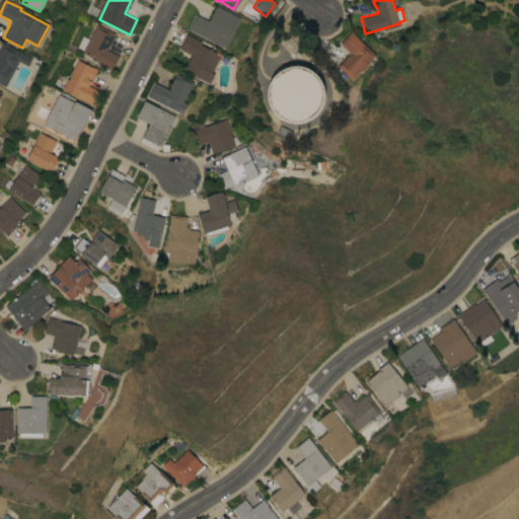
[(224,48),(188,29),(195,14),(208,20),(216,5),(239,17),(224,48)]
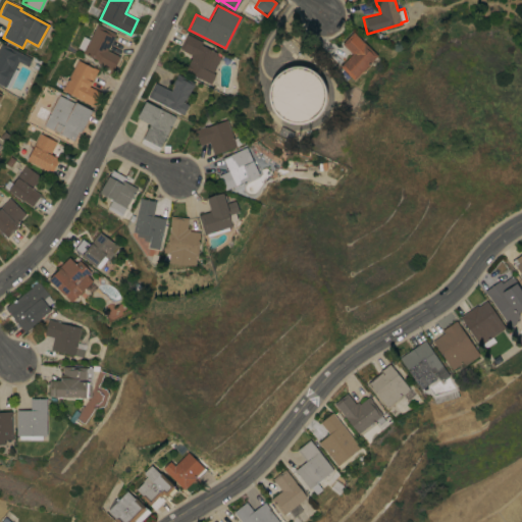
[(107,50),(119,56),(112,70),(97,62),(98,60),(83,52),(84,50),(77,47),(83,36),(89,39),(97,23),(115,33),(107,50)]
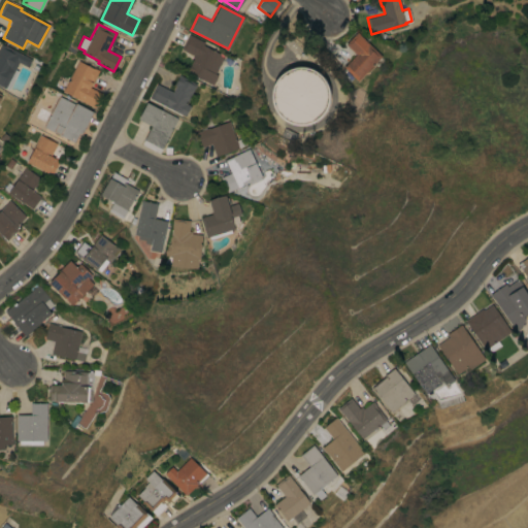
[(382,56),(357,80),(343,67),(356,54),(344,43),(357,31),(382,56)]
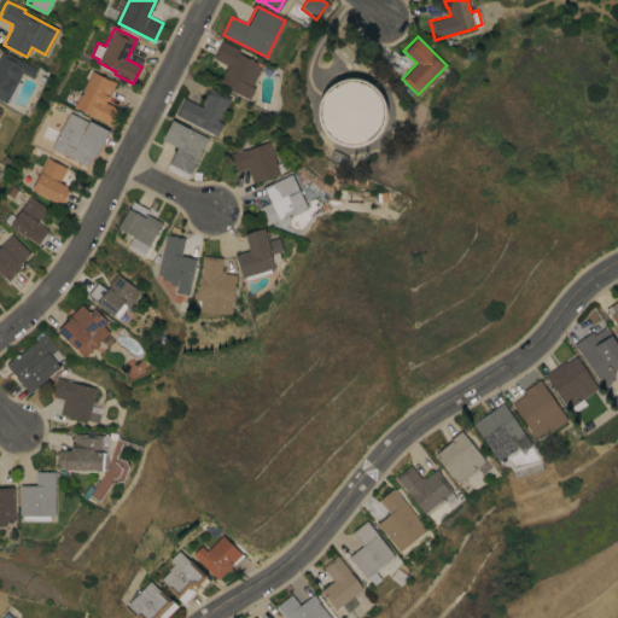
[(221,40),(239,48),(237,52),(256,62),(255,64),(261,66),(251,86),(255,87),(249,99),(219,83),(226,68),(225,68),(226,64),(213,57),(221,40)]
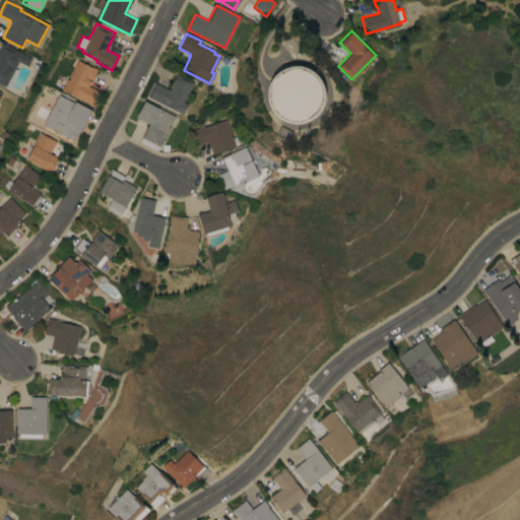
[(5,86),(0,83),(0,44),(1,43),(30,58),(27,65),(18,61),(5,86)]
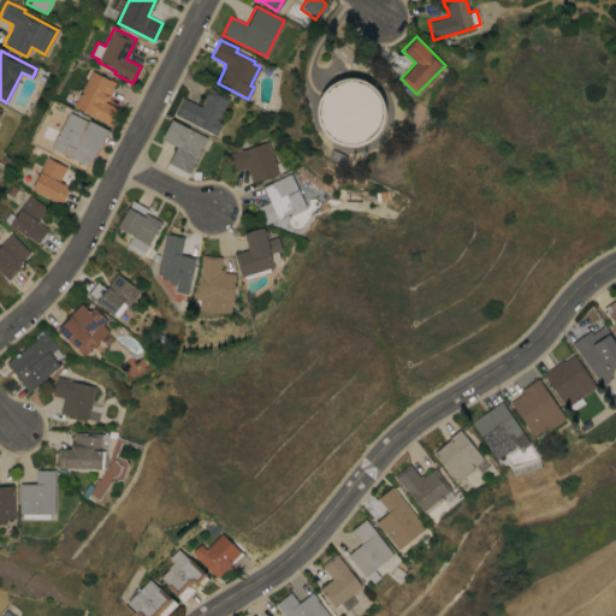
[(110,80),(110,78),(116,82),(105,101),(119,108),(111,125),(73,106),(92,70),(110,80)]
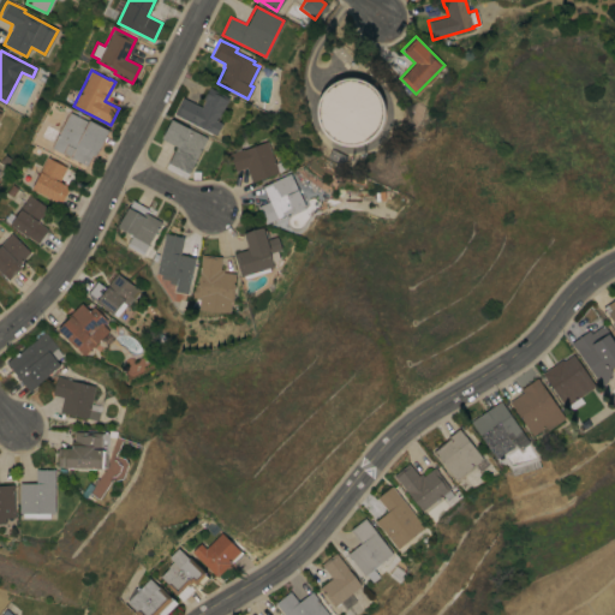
[(342,78),(348,77),(353,77),(358,78),(363,79),(368,82),(371,84),(375,88),(378,93),(381,97),(382,102),(384,107),(384,112),(383,118),(382,123),(380,129),(376,133),(372,137),(368,141),(363,143),(359,144),(354,145),(350,145),(342,144),(338,143),(333,141),(328,137),(326,135),(322,130),(320,125),(318,121),(317,115),(317,111),(317,105),(318,99),(323,90),(327,85),(330,83),(333,82),(336,79),(342,78)]
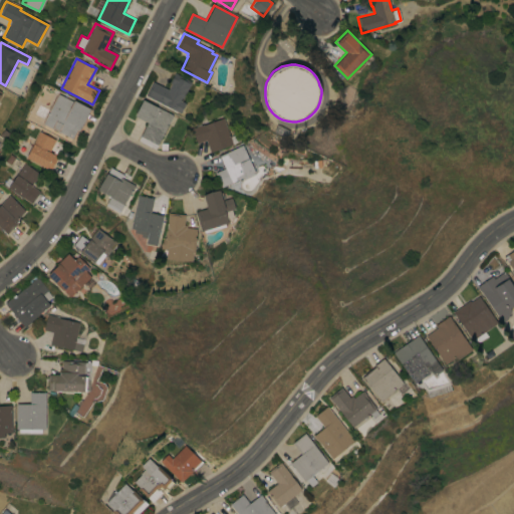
[(145,95),(152,81),(168,89),(171,82),(170,82),(175,72),(191,80),(181,100),(185,102),(180,112),(145,95)]
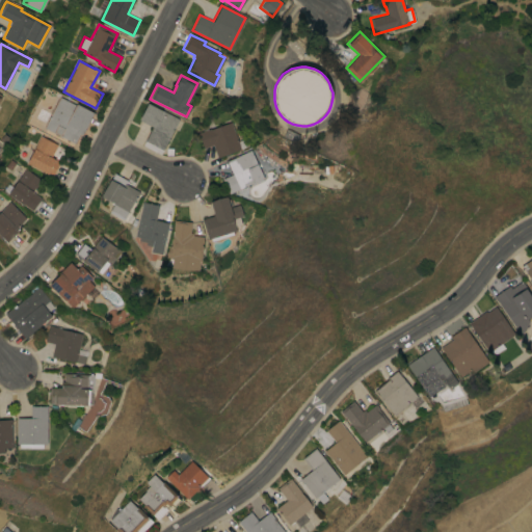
[(76,105),(77,103),(94,112),(82,135),(80,133),(75,143),(62,136),(61,137),(58,135),(44,127),(60,97),(76,105)]
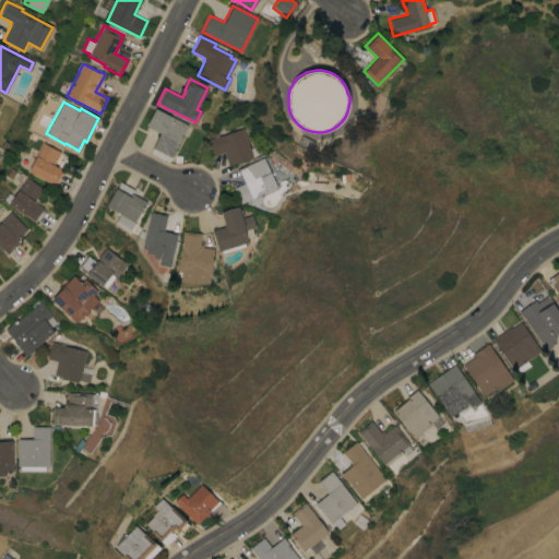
[(168,162),(150,152),(159,132),(146,126),(155,108),(188,125),(168,162)]
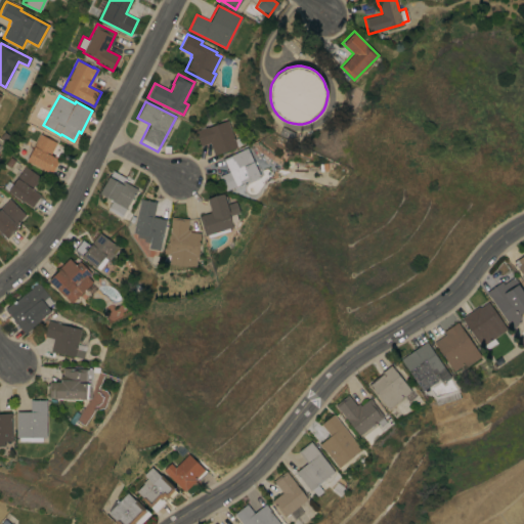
[(233,138),(238,136),(242,144),(214,155),(209,142),(200,145),(194,130),(207,126),(208,127),(227,120),(233,138)]
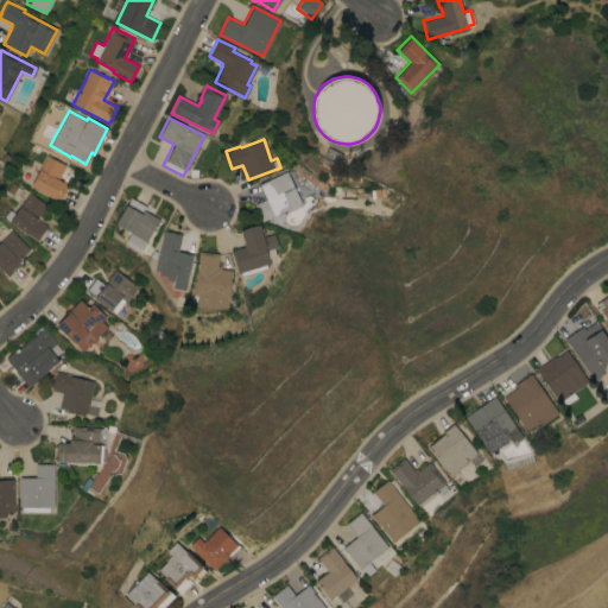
[(65,165),(58,178),(68,184),(59,201),(31,185),(46,154),(65,165)]
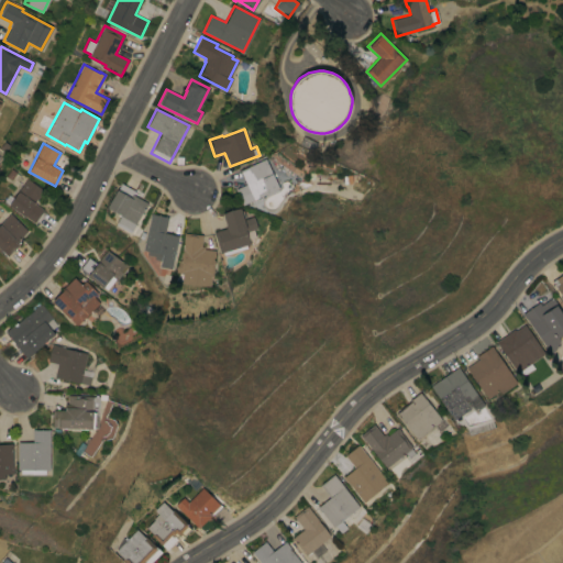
[(264,158),(278,187),(242,205),(234,188),(246,184),(240,170),(264,158)]
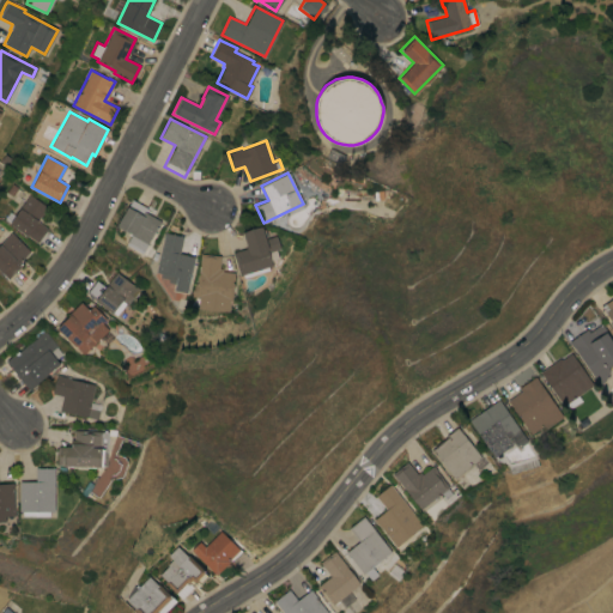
[(10,223),(29,194),(47,206),(36,220),(47,228),(37,242),(10,223)]
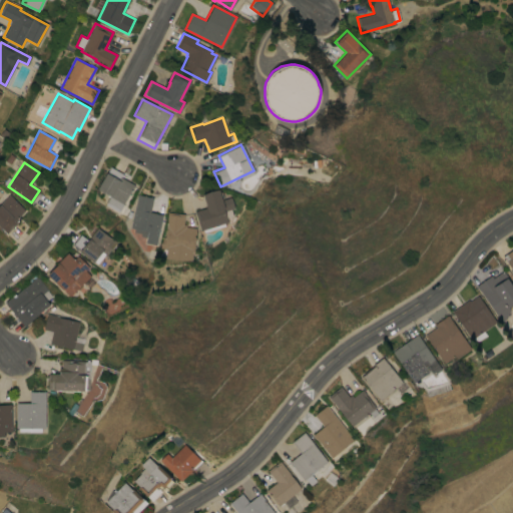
[(118,211),(105,203),(110,195),(97,188),(110,166),(122,173),(121,176),(134,184),(118,211)]
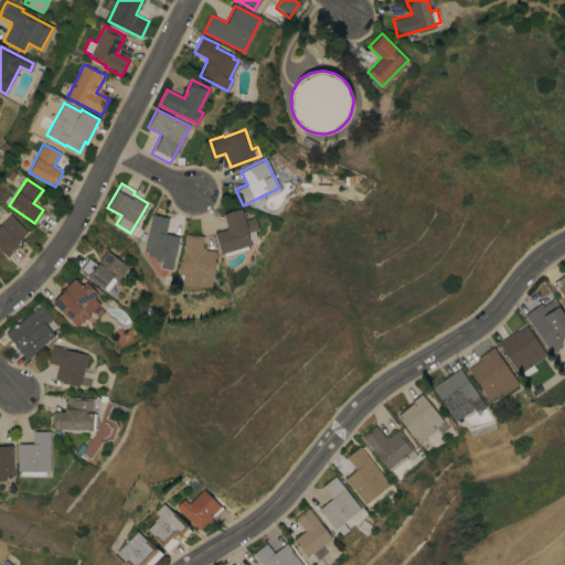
[(224,256),(223,253),(221,254),(214,232),(227,227),(223,214),(241,208),(242,211),(243,211),(245,217),(244,219),(244,220),(254,216),(258,228),(246,232),(251,244),(246,245),(247,248),(224,256)]
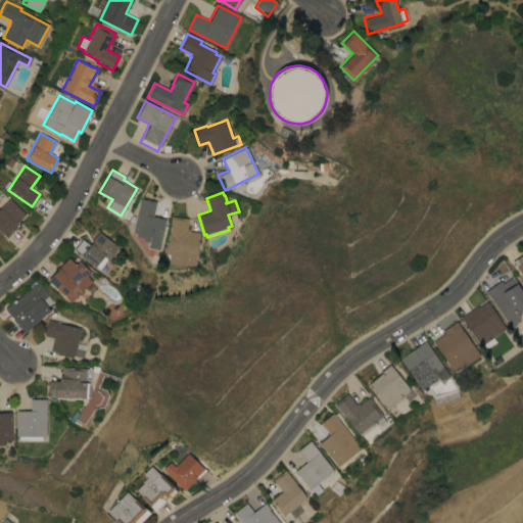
[(155,201),(152,216),(165,219),(159,249),(148,247),(149,241),(143,240),(143,238),(136,236),(137,233),(133,232),(140,197),(155,201)]
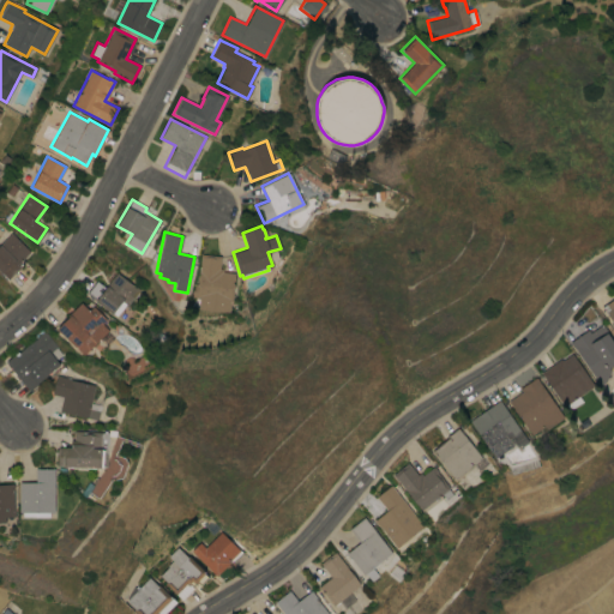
[(0,271),(0,242),(11,233),(30,251),(17,264),(19,268),(7,278),(0,271)]
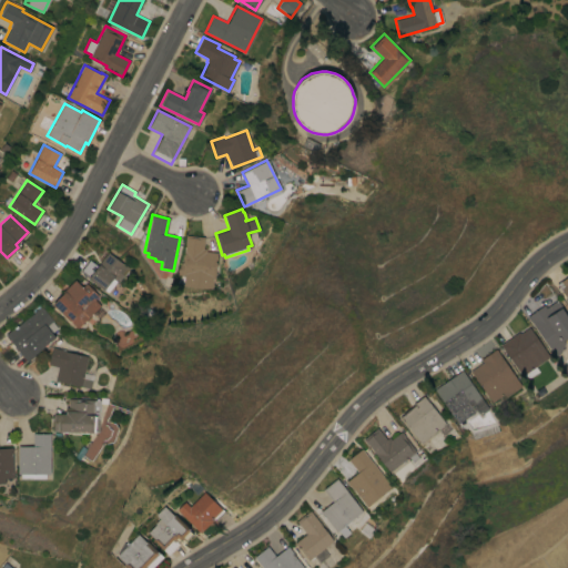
[(204,236),(203,247),(205,249),(205,251),(216,252),(214,281),(212,281),(212,288),(183,285),(183,275),(178,274),(178,267),(179,269),(180,263),(183,263),(185,234),(204,236)]
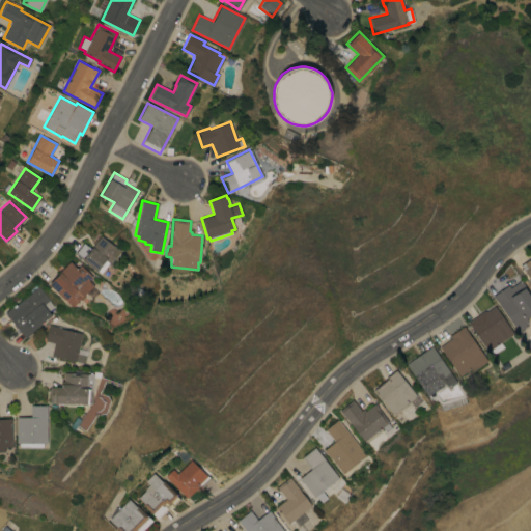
[(110,264),(108,262),(105,267),(109,270),(105,275),(98,270),(96,271),(85,262),(82,260),(83,259),(75,253),(83,241),(91,248),(101,235),(120,250),(110,264)]
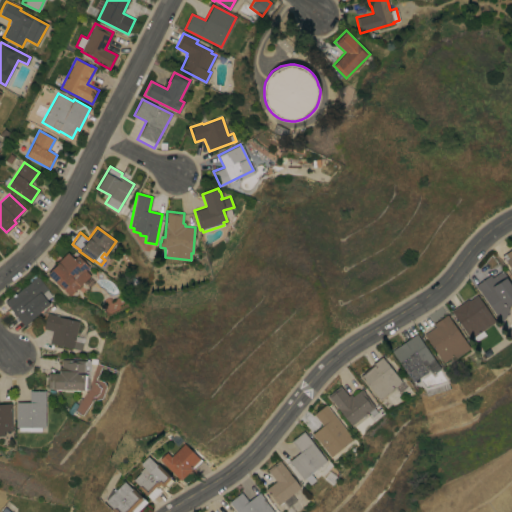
[(511,270),(501,255),(511,247),(511,270)]
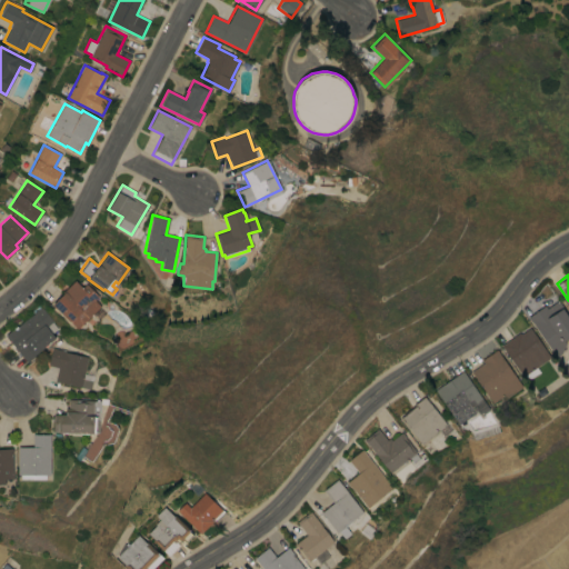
[(78,328),(71,322),(56,308),(52,305),(62,293),(62,292),(75,279),(82,287),(86,283),(98,296),(95,300),(100,306),(78,328)]
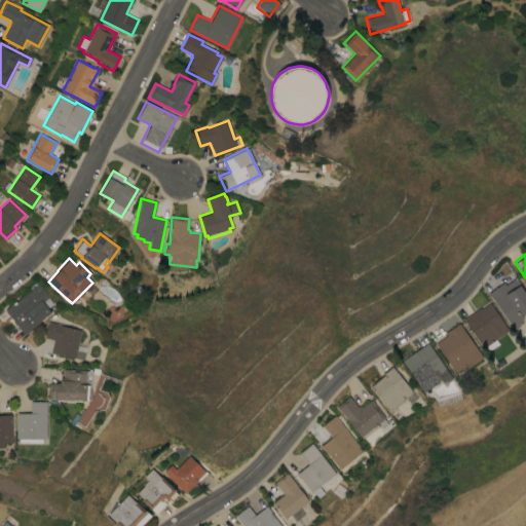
[(514,329),(491,297),(490,297),(487,293),(503,282),(504,285),(515,277),(525,293),(525,316),(523,318),(523,317),(518,326),(514,329)]
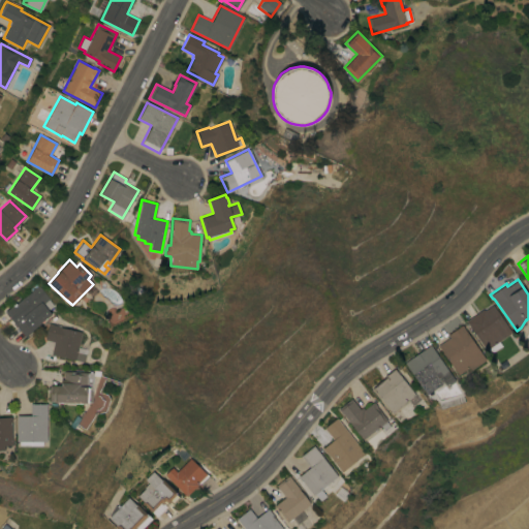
[(53,305),(48,309),(51,313),(39,322),(40,323),(32,330),(32,331),(24,337),(4,312),(12,305),(11,305),(14,303),(16,303),(31,290),(37,284),(49,298),(48,299),(53,305)]
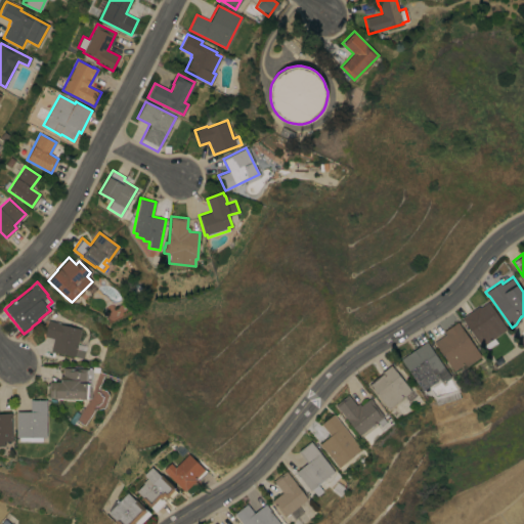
[(478,306),(479,307),(488,302),(507,328),(493,338),(496,342),(485,351),(462,317),(478,306)]
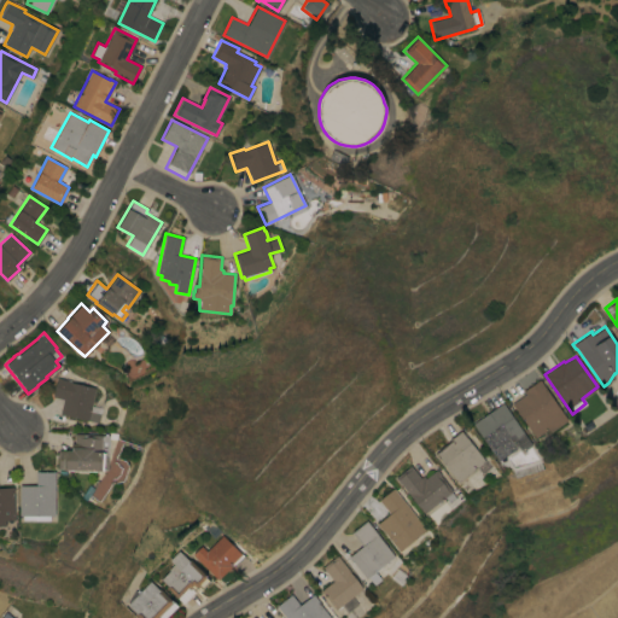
[(89,410),(98,413),(95,421),(59,414),(63,398),(52,396),(56,377),(70,380),(70,382),(94,388),(89,410)]
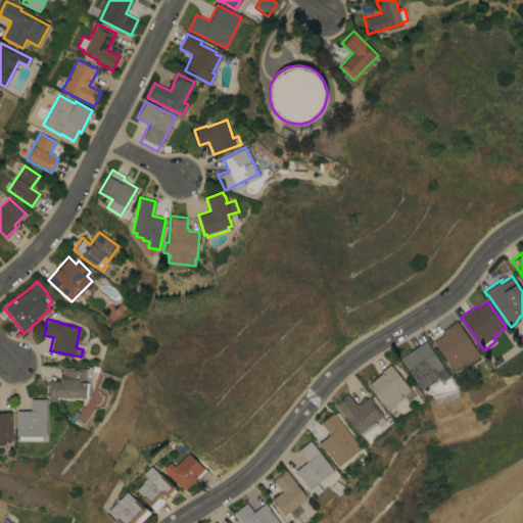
[(444,333),(442,330),(456,321),(480,355),(465,366),(463,363),(453,370),(432,341),(444,333)]
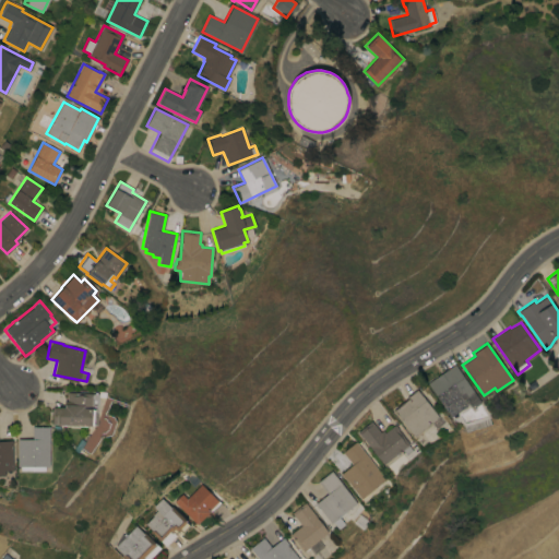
[(454,364),(480,402),(474,406),(473,404),(471,406),(466,401),(463,403),(465,406),(450,416),(427,383),(454,364)]
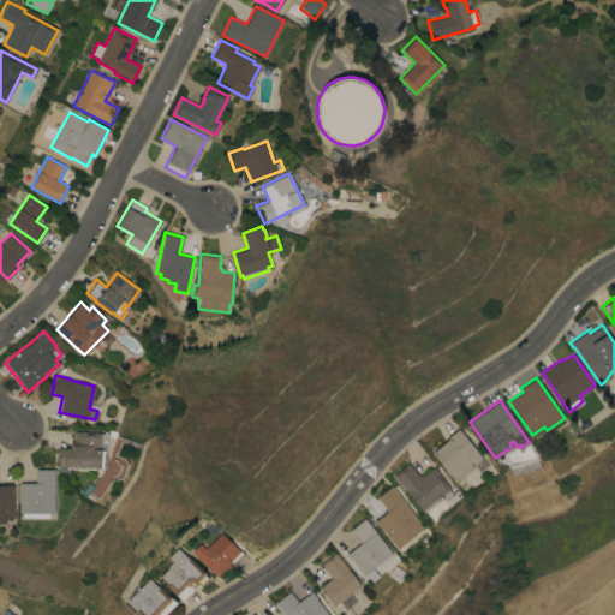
[(448,439),(447,436),(458,428),(482,458),(455,479),(433,451),(448,439)]
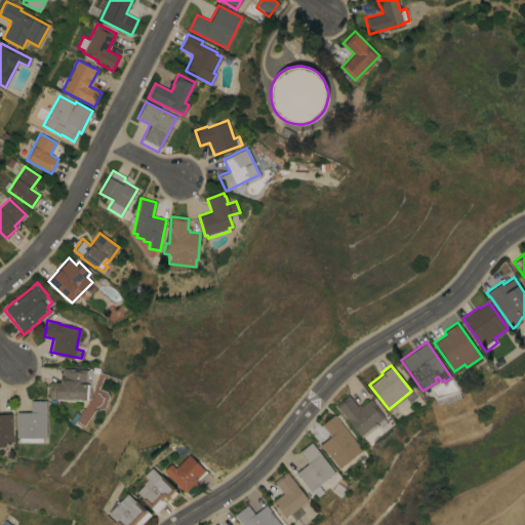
[(91,399),(86,398),(86,399),(48,398),(48,381),(59,382),(61,379),(63,379),(63,368),(92,369),(91,399)]
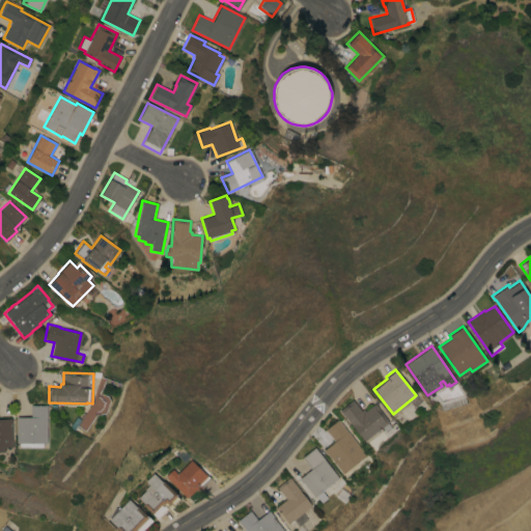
[(353,399),(361,411),(363,409),(365,411),(374,403),(378,408),(388,422),(387,422),(391,427),(385,431),(382,426),(364,441),(343,415),(342,415),(339,410),(353,399)]
